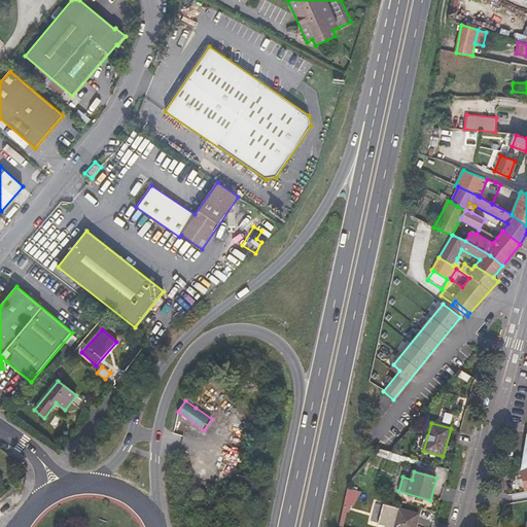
[(353,512),(359,490),(349,487),(343,510),(353,512)]
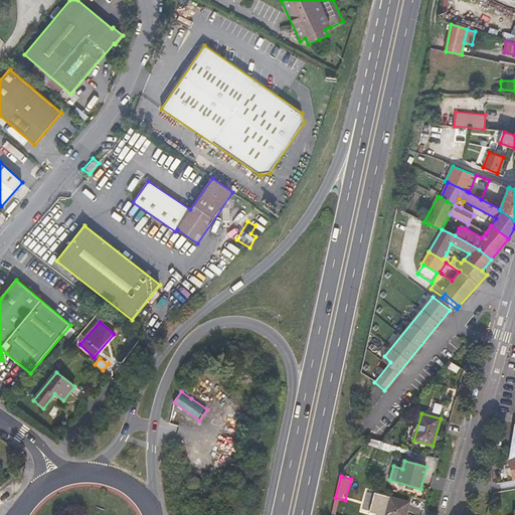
[(405,514),(409,502),(390,497),(384,514),(405,514)]
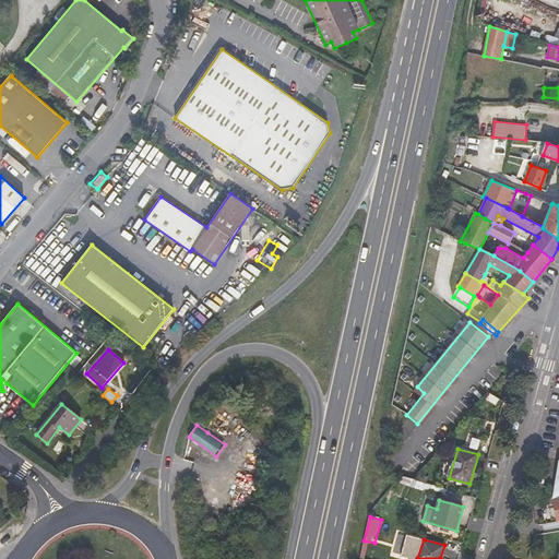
[(455,550),(458,544),(448,540),(445,548),(455,550)]
